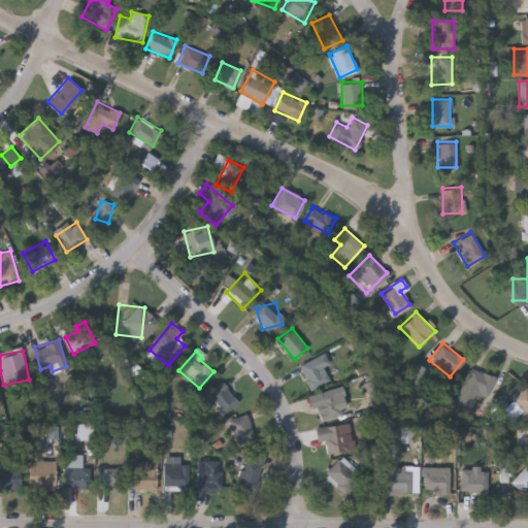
[(329,362),(322,365),(329,378),(310,389),(298,364),(324,351),(329,362)]
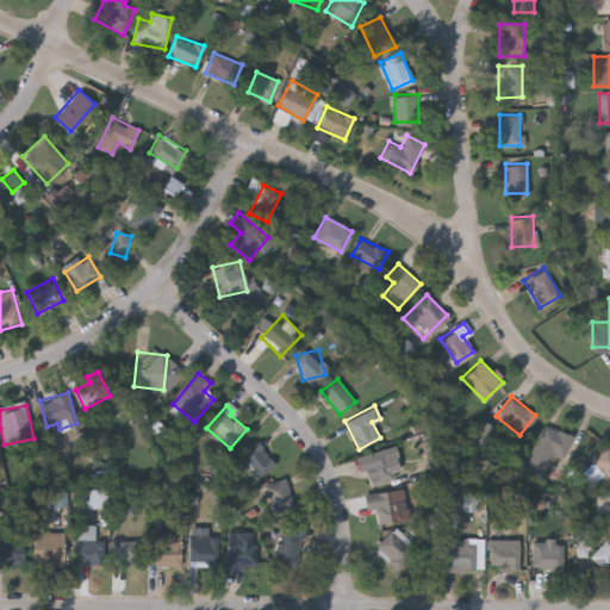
[(543,474),(524,467),(541,423),(572,435),(564,456),(553,452),(543,474)]
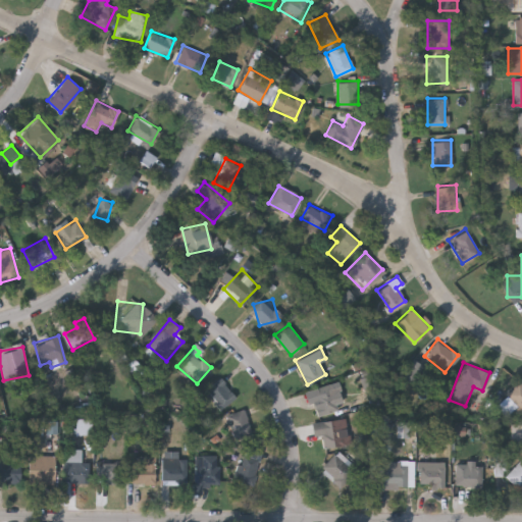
[(220,408),(205,387),(220,376),(236,397),(220,408)]
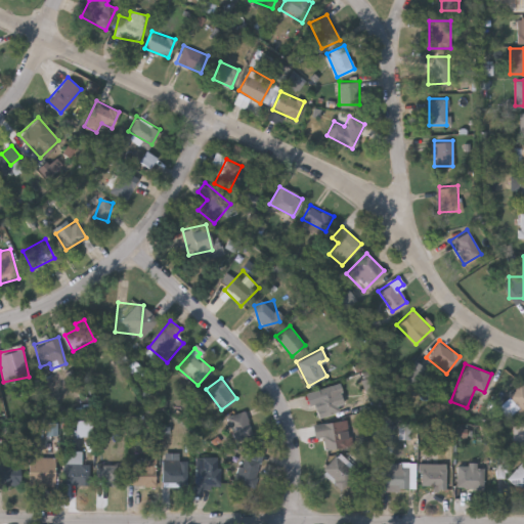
[(523,411),(508,395),(521,382),(523,385),(523,411)]
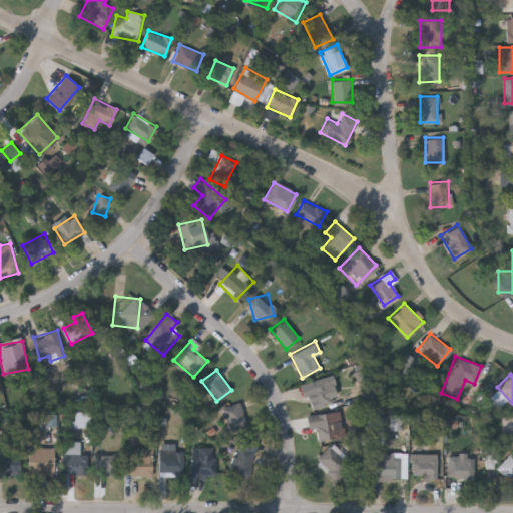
[(310,409),(301,384),(324,376),(325,378),(327,378),(335,400),(310,409)]
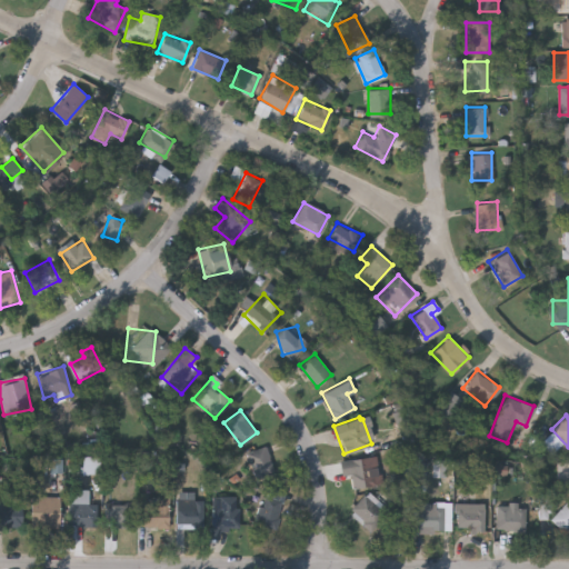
[(245,453),(265,445),(276,469),(257,478),(245,453)]
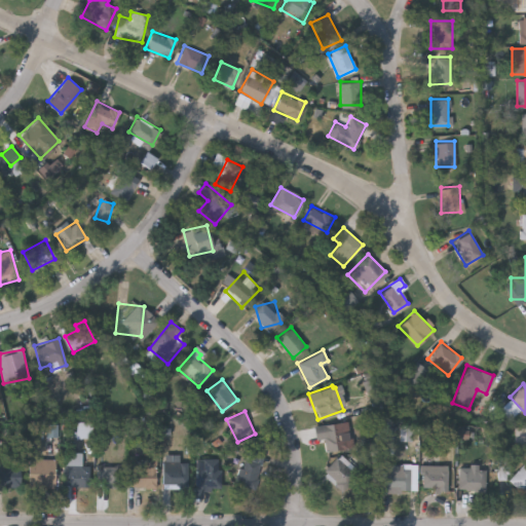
[(327,451),(324,437),(316,439),(314,425),(347,419),(353,445),(327,451)]
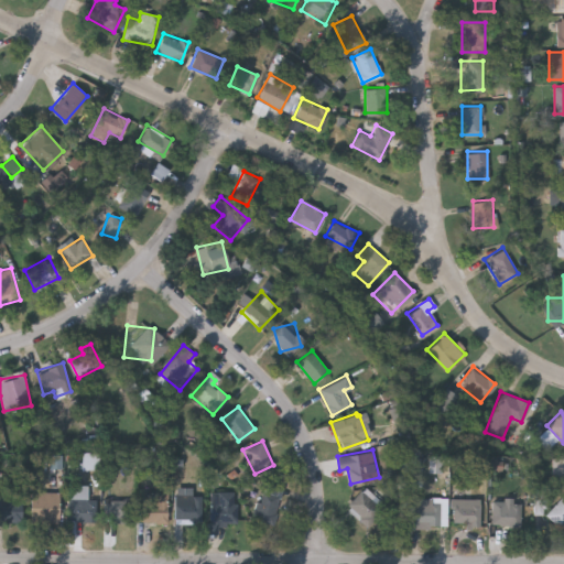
[(366,525),(346,506),(364,487),(384,508),(366,525)]
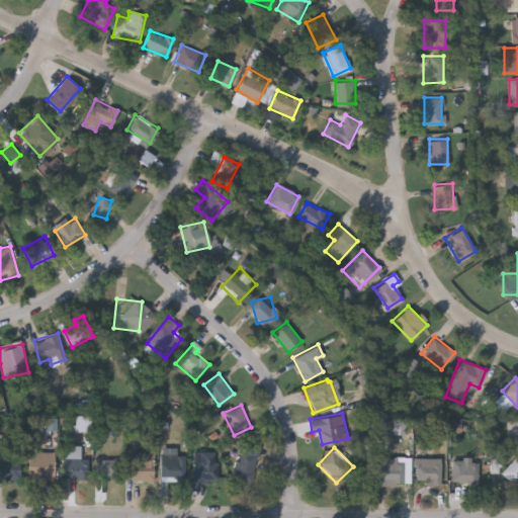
[(79,449),(79,457),(87,457),(87,477),(62,477),(62,449),(79,449)]
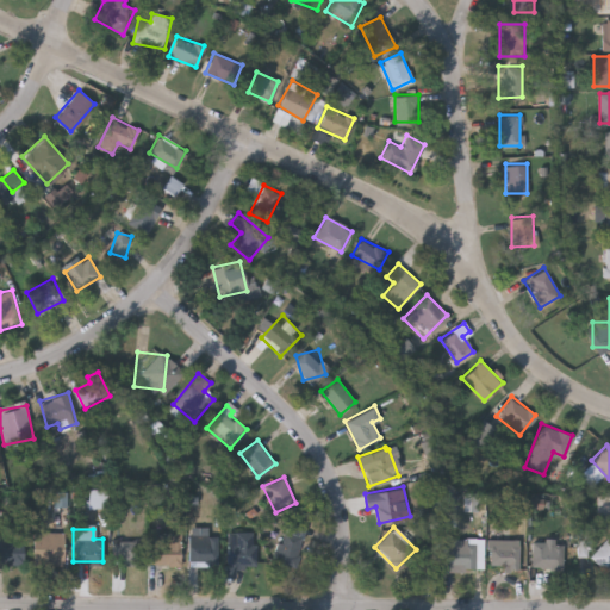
[(303,535),(296,566),(272,560),(280,529),(303,535)]
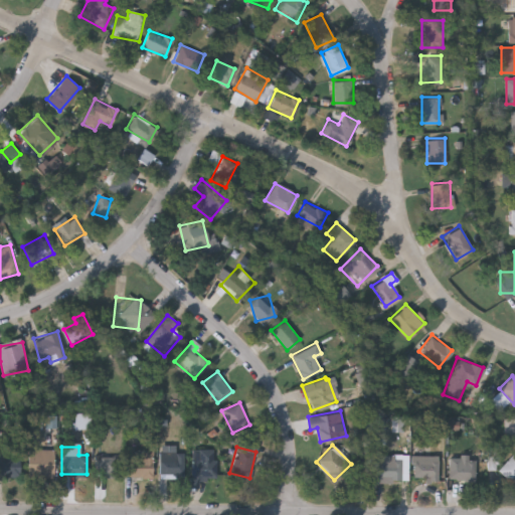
[(27,474),(27,448),(53,448),(53,474),(27,474)]
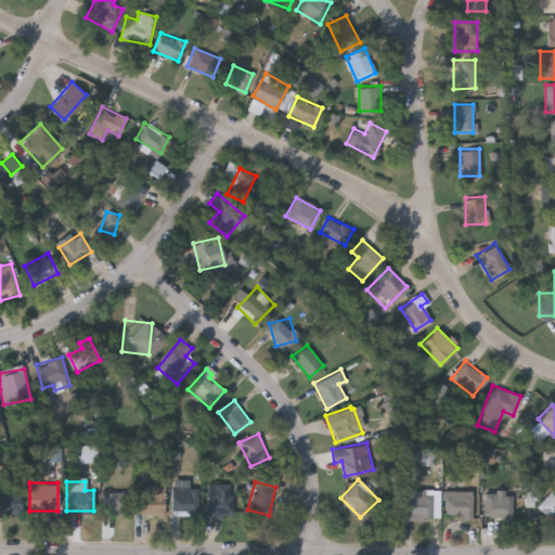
[(230,482),(230,517),(216,517),(216,521),(205,521),(205,482),(230,482)]
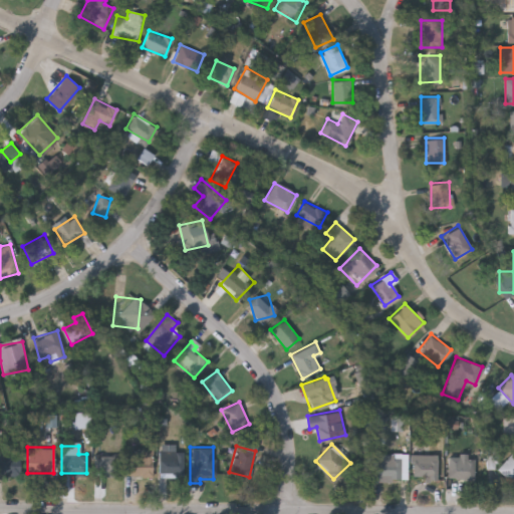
[(153,448),(153,475),(126,475),(126,448),(153,448)]
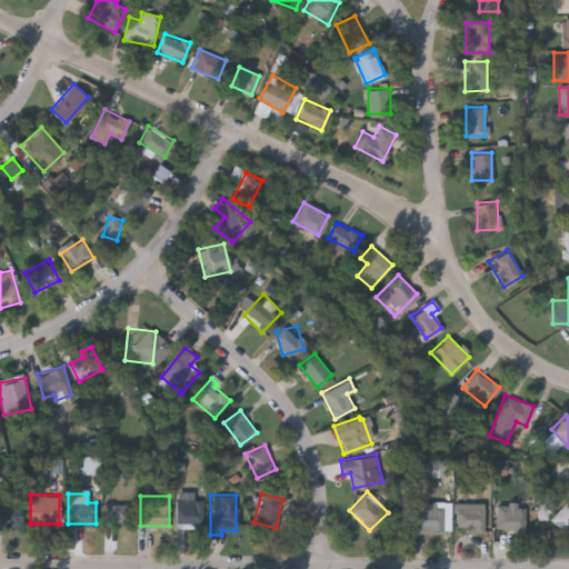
[(202,526),(176,526),(176,497),(202,497),(202,526)]
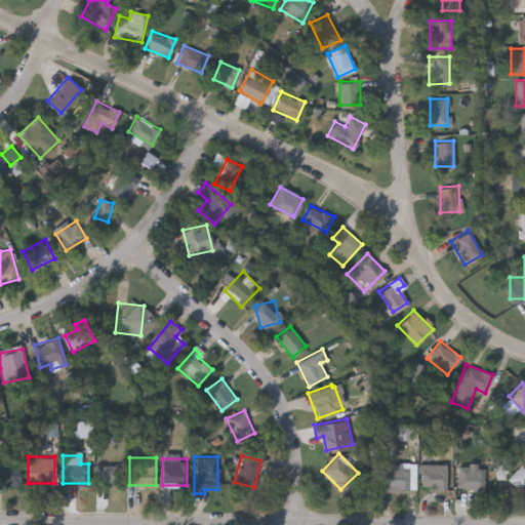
[(0,484),(0,460),(19,460),(19,484),(0,484)]
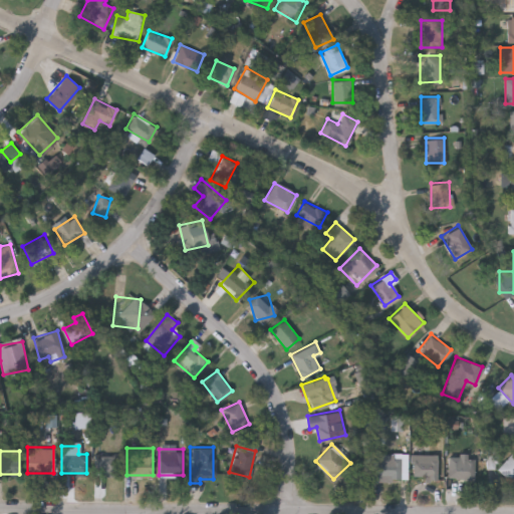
[(407,453),(407,479),(372,479),(372,453),(407,453)]
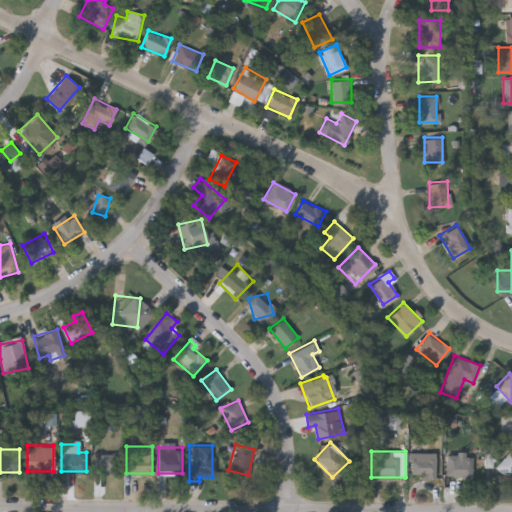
[(435,451),(435,475),(410,475),(410,451),(435,451)]
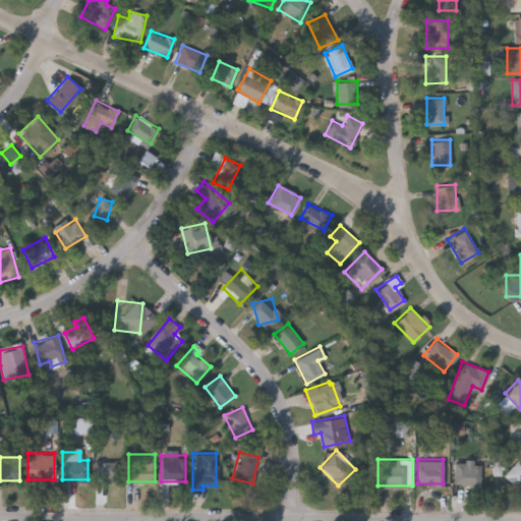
[(119,481),(96,481),(96,463),(119,463),(119,481)]
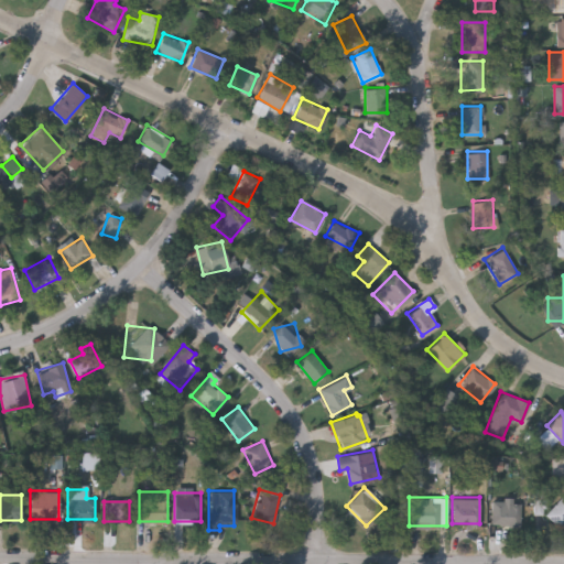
[(520,524),(491,524),(491,501),(520,501),(520,524)]
